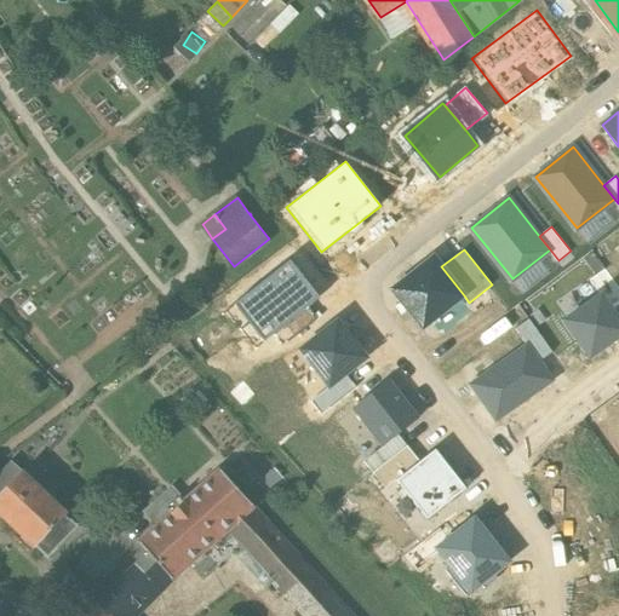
[(441,266),(434,258),(394,288),(423,327),(464,295),(441,266)]
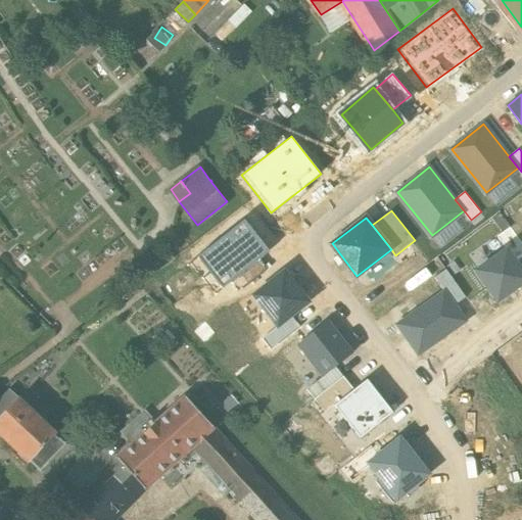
[(266,253),(243,224),(200,256),(223,286),(231,280),(259,257),(266,253)]
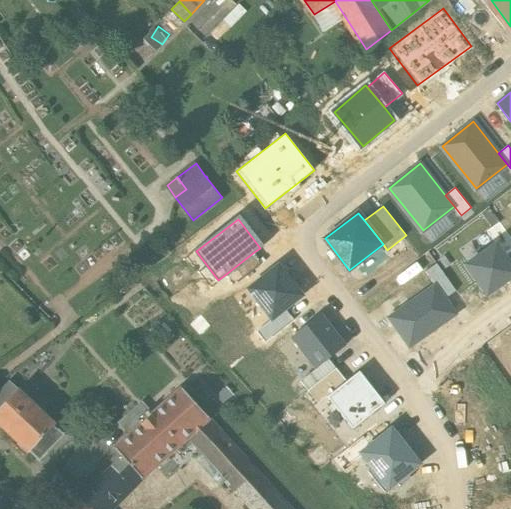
[(510,262),(497,243),(467,264),(488,294),(510,277),(510,262)]
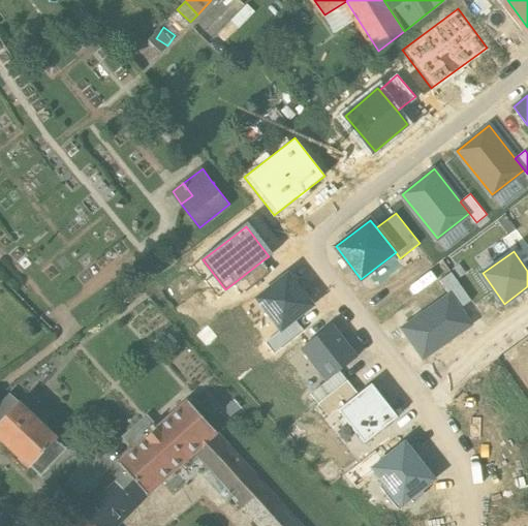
[(262,260),(234,283),(243,294),(271,271),(262,260)]
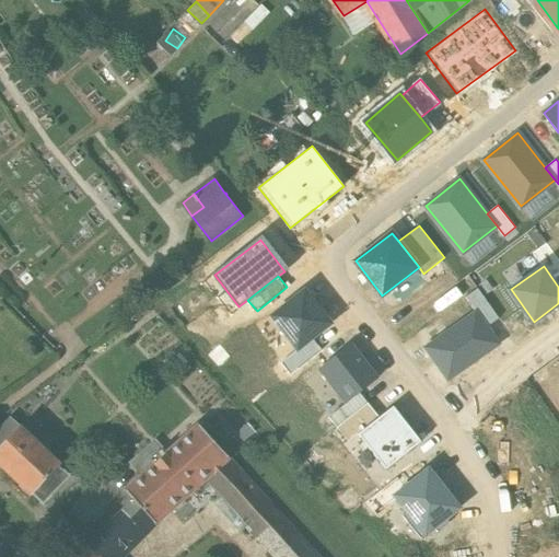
[(330,323),(305,290),(272,315),(298,348),(312,337),(330,323)]
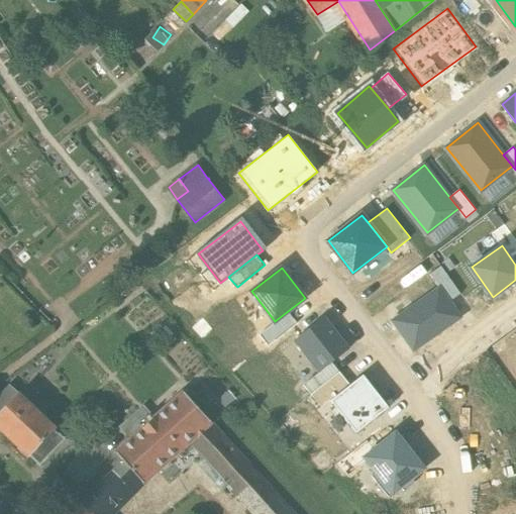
[(460,316),(440,288),(394,320),(414,348),(460,316)]
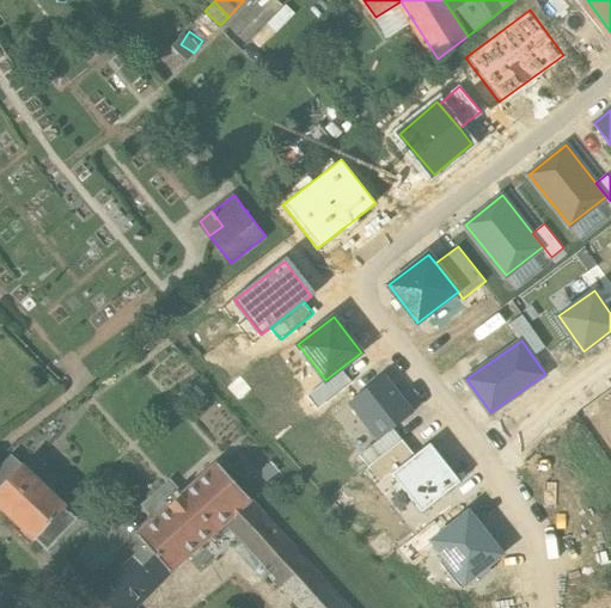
[(353,381),(341,368),(325,380),(307,394),(318,407),(353,381)]
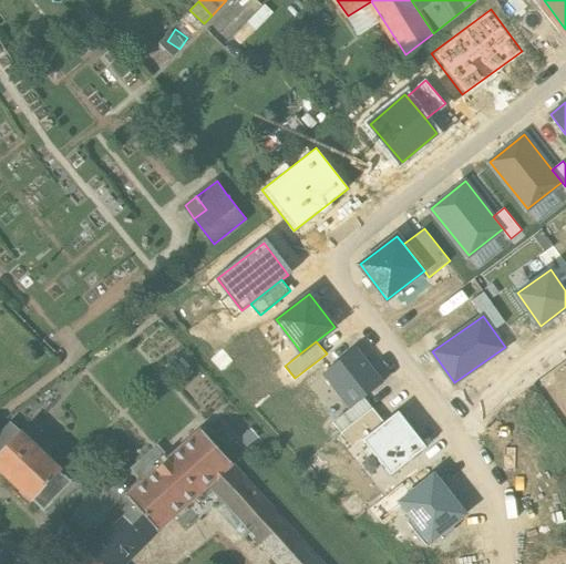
[(382,382),(354,348),(325,371),(352,407),(382,382)]
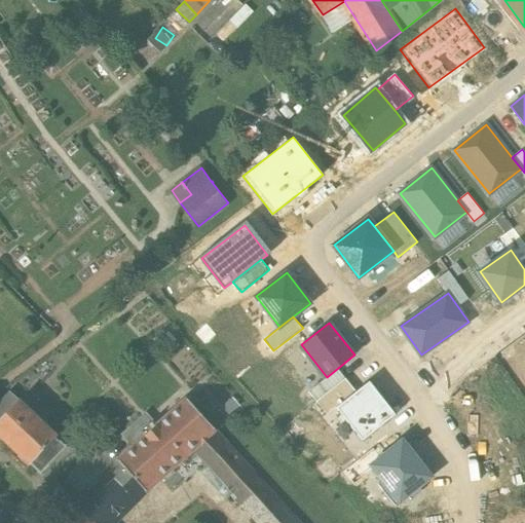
[(328,414),(337,407),(357,391),(345,378),(316,401),(328,414)]
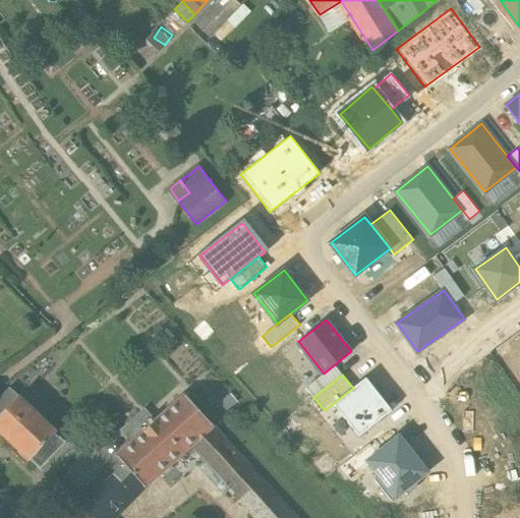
[(474,424),(502,406),(479,375),(453,394),(474,424)]
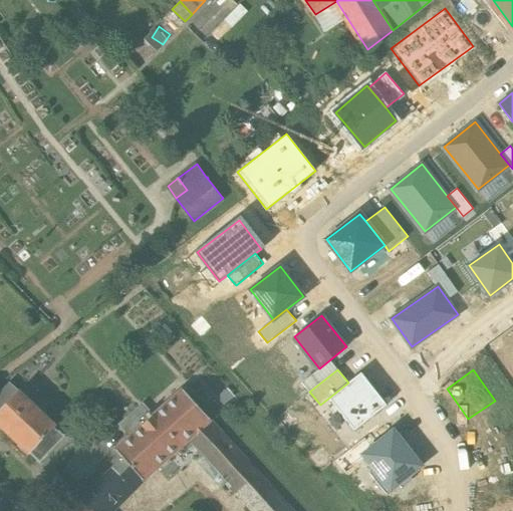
[(387,405),(361,372),(348,382),(329,398),(354,430),(387,405)]
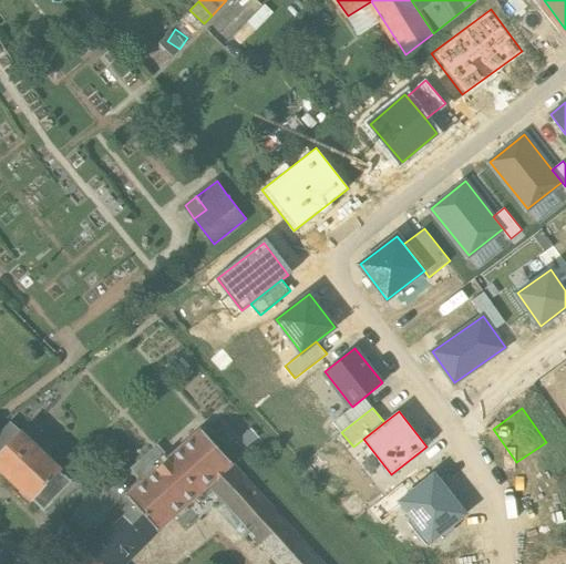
[(61,469),(11,421),(0,432),(0,470),(1,472),(2,471),(22,489),(21,491),(31,500),(32,499),(44,509),(71,480),(60,470),(61,469)]
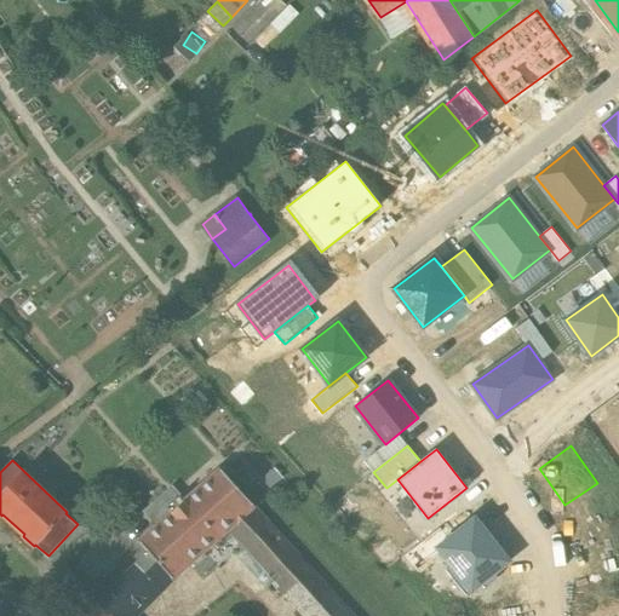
[(222,470),(187,501),(178,498),(168,506),(172,514),(141,542),(148,551),(165,570),(172,577),(227,528),(253,504),(222,470)]
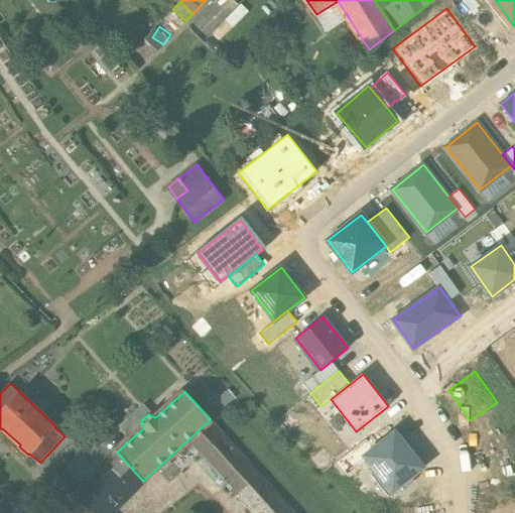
[(295,512),(211,419),(188,439),(256,512),(295,512)]
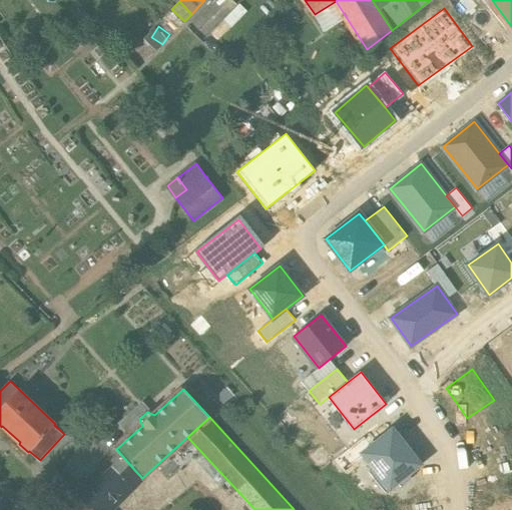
[(393,433),(362,457),(389,491),(420,467),(393,433)]
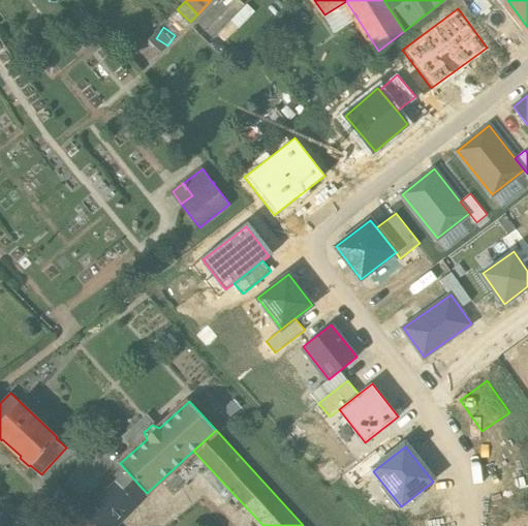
[(384,460),(376,450),(346,473),(353,484),(384,460)]
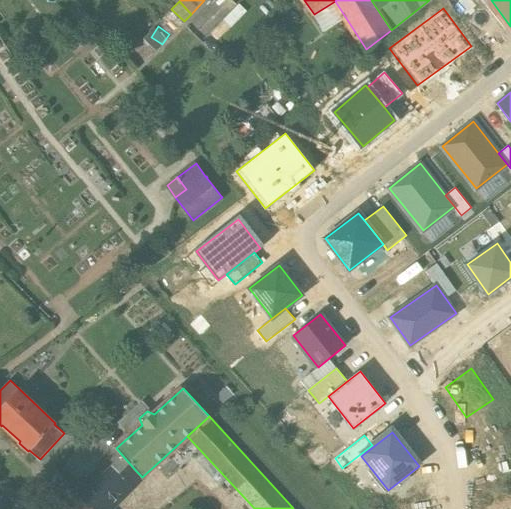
[(122,455),(80,497),(93,508),(102,505),(136,471),(122,455)]
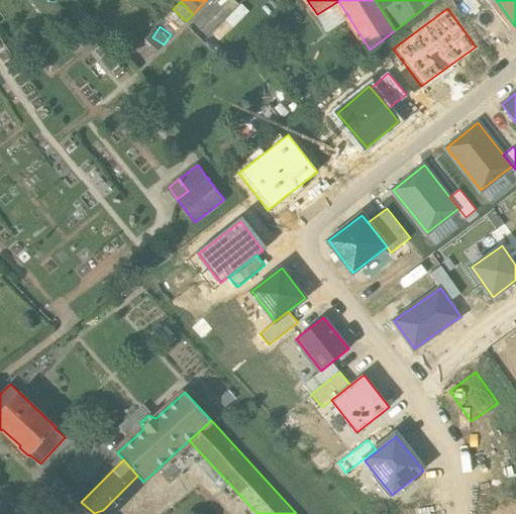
[(93,513),(94,513),(81,502),(69,513),(93,513)]
